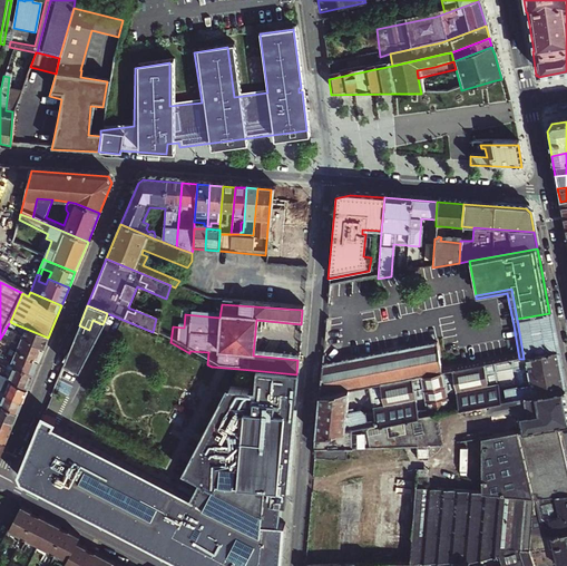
[(549,313),(517,319),(524,359),(519,359),(514,360),(440,373),(434,345),(321,369),(314,439),(362,430),(364,430),(434,417),(457,415),(565,391),(549,313)]
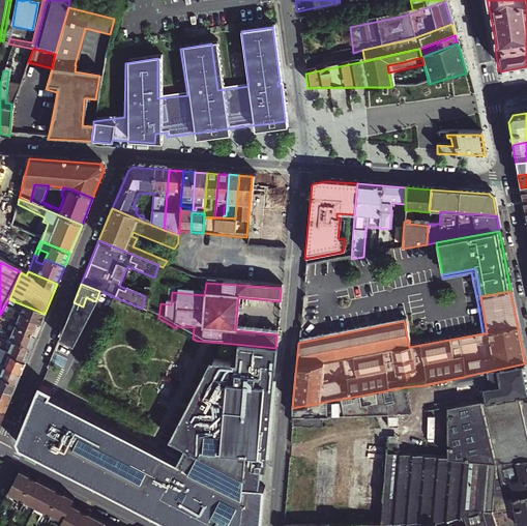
[(74,302),(57,341),(71,347),(95,301),(86,297),(83,307),(74,302)]
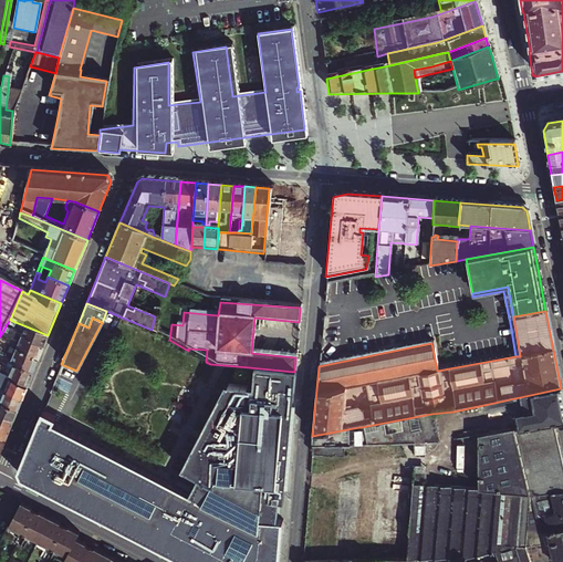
[(16,328),(12,334),(43,347),(48,335),(10,320),(7,324),(16,328)]
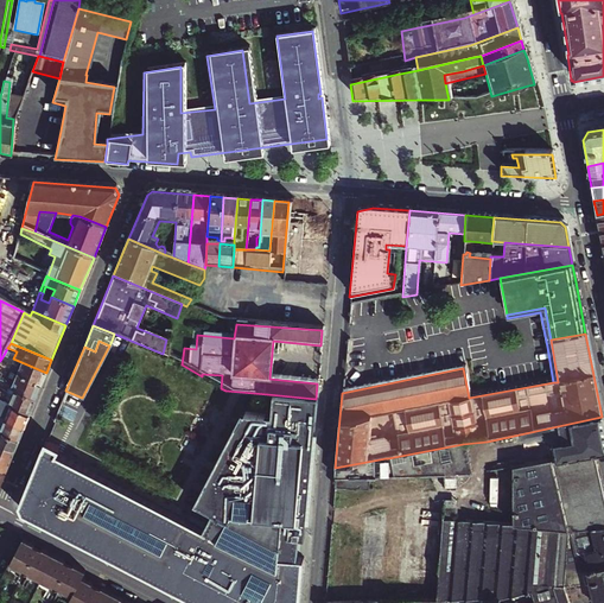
[(46,373),(13,359),(4,355),(0,361),(0,368),(4,370),(2,370),(16,376),(40,387),(46,373)]
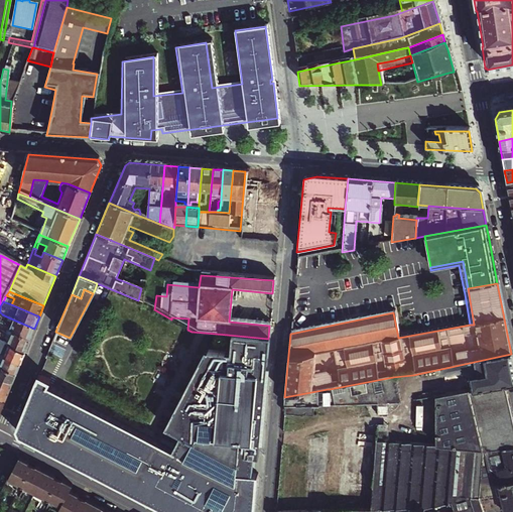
[(29,340),(34,329),(13,320),(10,328),(8,332),(29,340)]
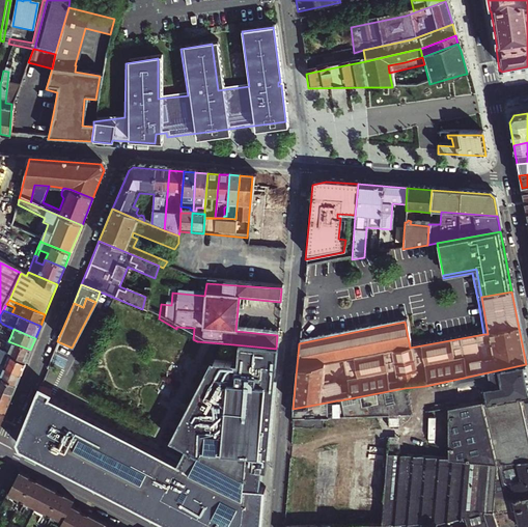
[(0,354),(24,364),(30,350),(8,341),(3,338),(0,336),(0,354)]
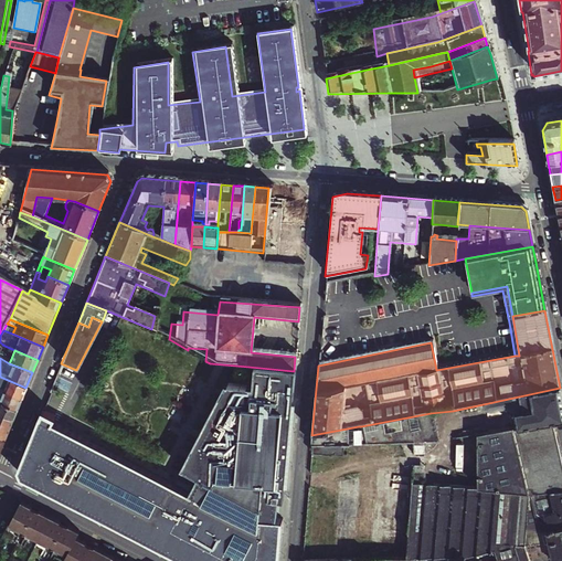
[(195,480),(187,497),(77,440),(51,425),(54,420),(41,413),(17,470),(19,478),(179,560),(276,560),(278,543),(273,542),(265,541),(267,521),(276,522),(294,371),(248,367),(246,389),(219,391),(178,473),(195,480)]
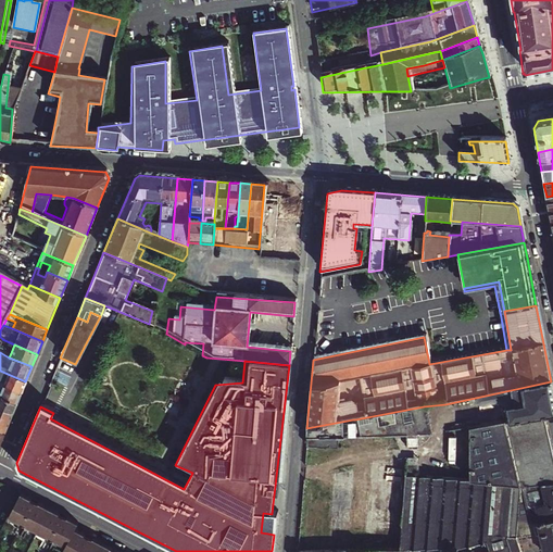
[(0,384),(21,392),(25,381),(0,371),(0,384)]
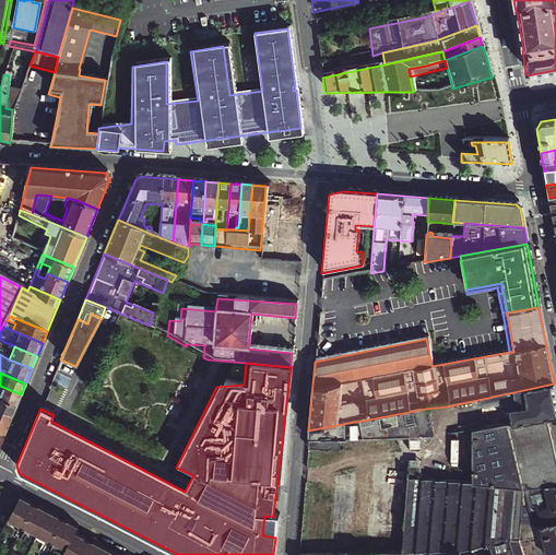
[(555,397),(554,384),(448,406),(452,426),(478,421),(476,405),(477,406),(482,409),(483,410),(501,406),(507,410),(507,411),(508,411),(510,425),(545,417),(555,415),(555,397)]
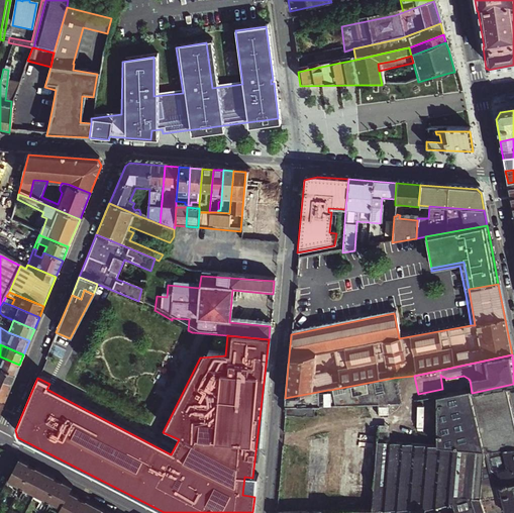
[(0,368),(15,375),(19,365),(0,356),(0,368)]
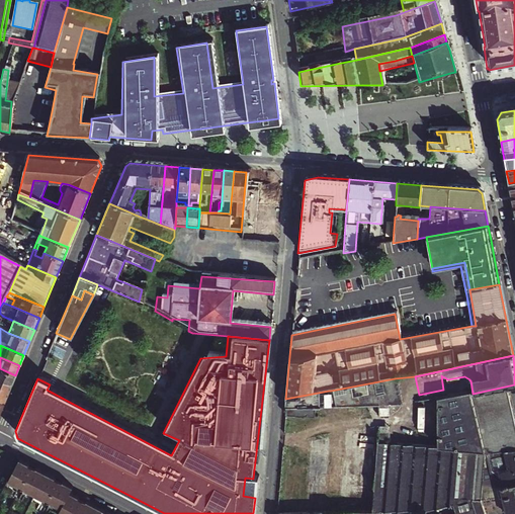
[(0,380),(11,386),(15,375),(0,368),(0,380)]
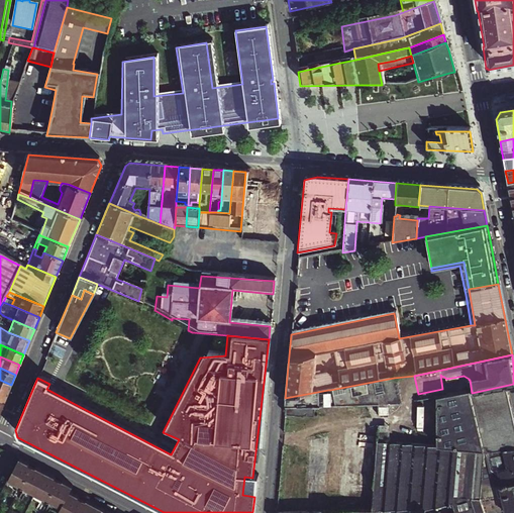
[(387,407),(399,407),(394,378),(330,390),(330,408),(377,407),(387,407)]
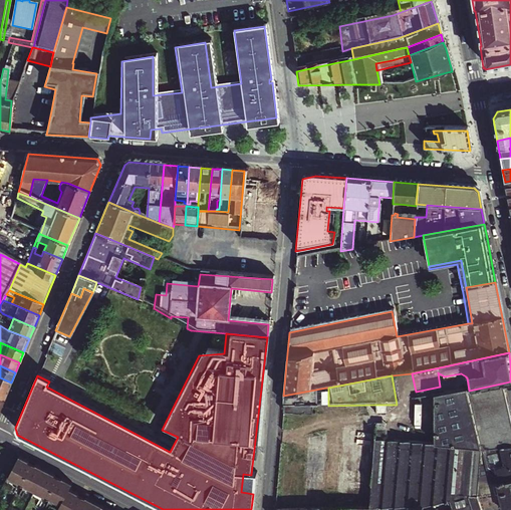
[(11,383),(0,377),(0,386),(8,389),(11,383)]
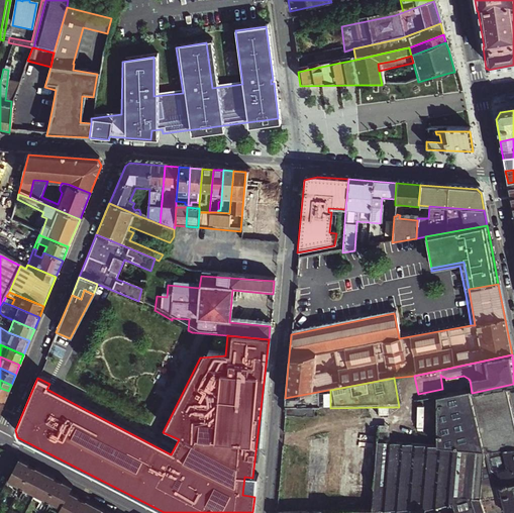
[(513,432),(504,386),(472,393),(435,400),(435,449),(388,445),(377,444),(370,512),(386,512),(413,512),(422,511),(425,511),(443,507),(446,506),(449,506),(451,512),(513,512),(513,432)]
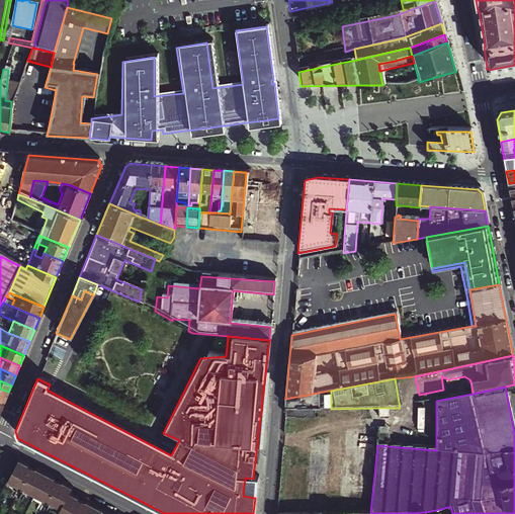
[(8,392),(0,389),(0,400),(4,402),(8,392)]
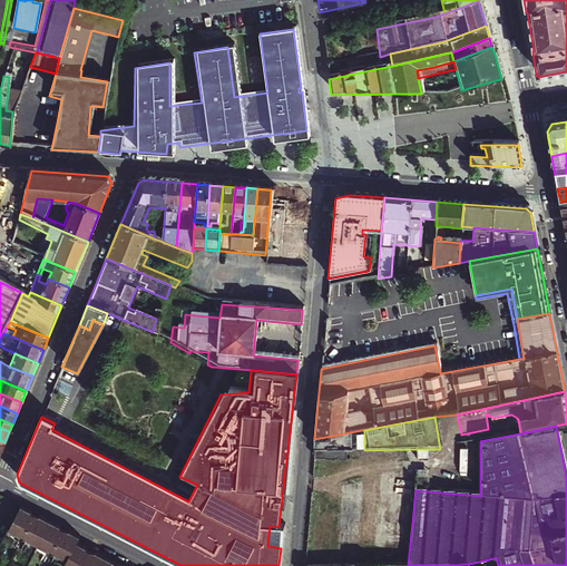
[(344,450),(362,450),(364,430),(362,430),(314,439),(313,451),(344,450)]
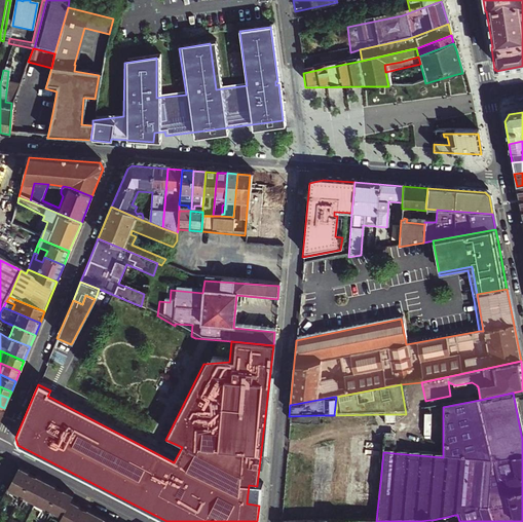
[(383,425),(394,425),(394,414),(383,414),(383,425)]
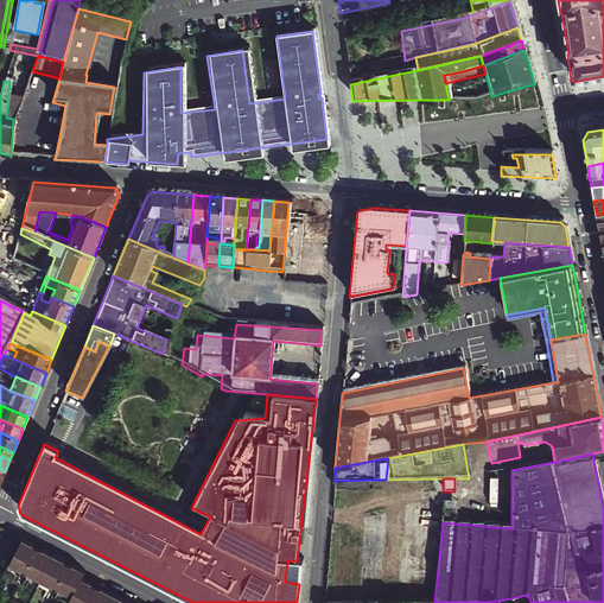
[(367,492),(367,480),(334,481),(332,490),(334,492),(367,492)]
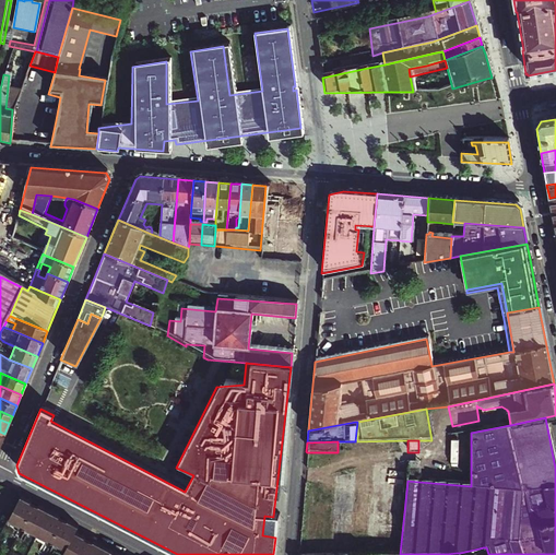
[(468,448),(438,448),(438,468),(468,468),(468,448)]
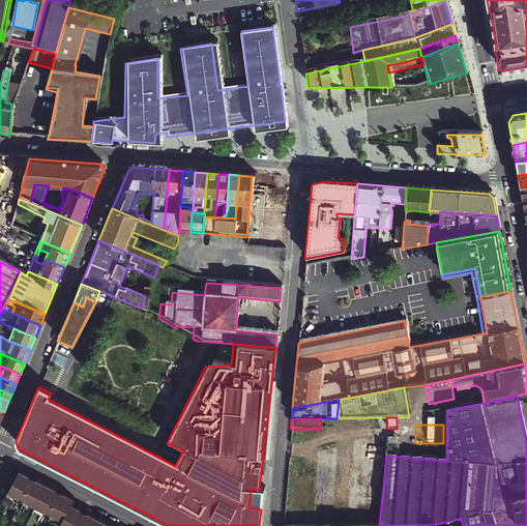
[(386,429),(386,442),(397,442),(397,429),(386,429)]
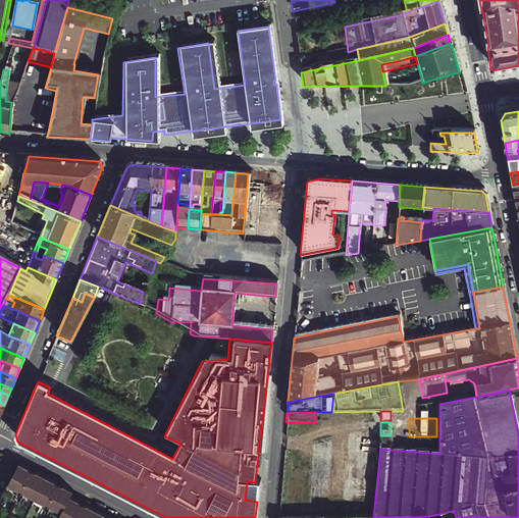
[(380,435),(380,449),(392,450),(391,435),(380,435)]
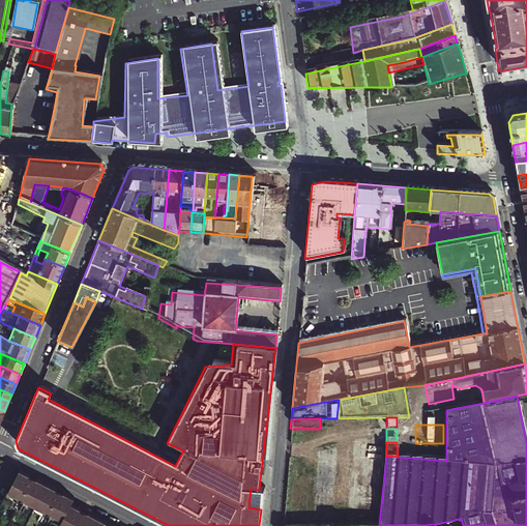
[(348,448),(344,514),(363,515),(368,456),(368,449),(348,448)]
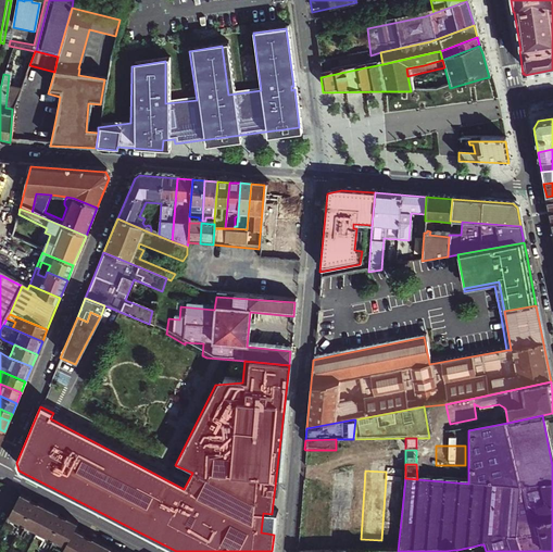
[(398,478),(386,478),(381,540),(394,541),(398,478)]
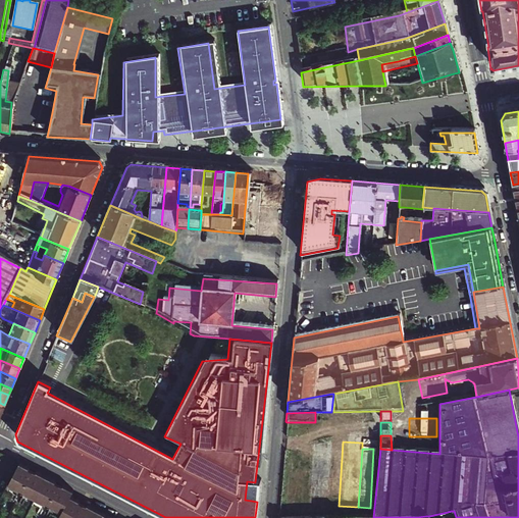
[(104,517),(67,500),(70,494),(60,488),(59,490),(56,491),(53,489),(52,486),(53,484),(34,474),(33,476),(30,477),(26,475),(24,473),(27,470),(16,465),(5,487),(59,516),(58,517),(104,517)]
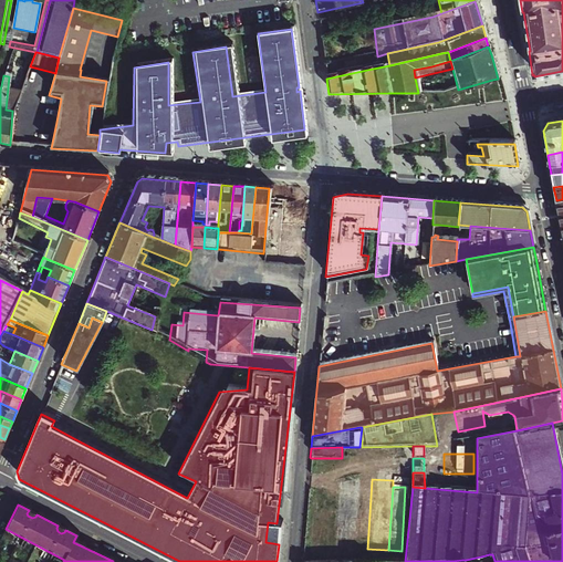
[(266,542),(273,543),(277,523),(268,522),(266,542)]
